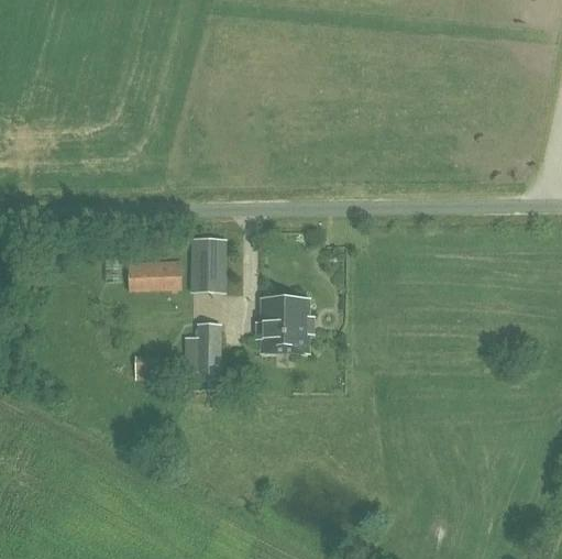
[(224,291),(224,239),(194,238),(193,289),(224,291)]
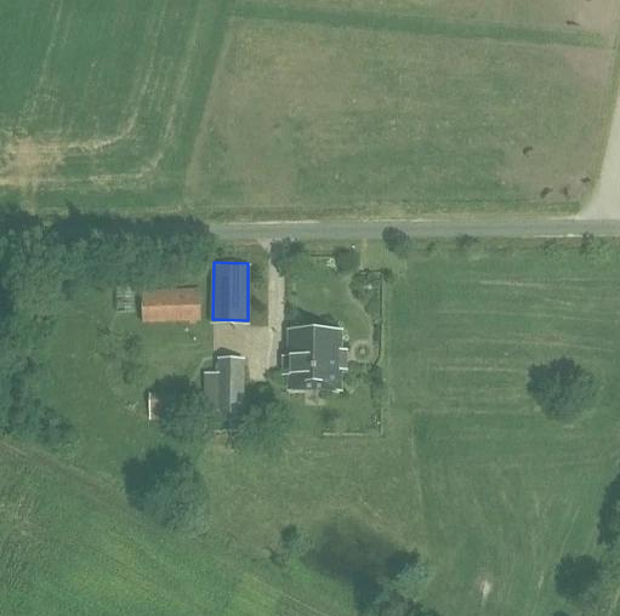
[(200,318),(200,285),(141,286),(142,320),(200,318)]
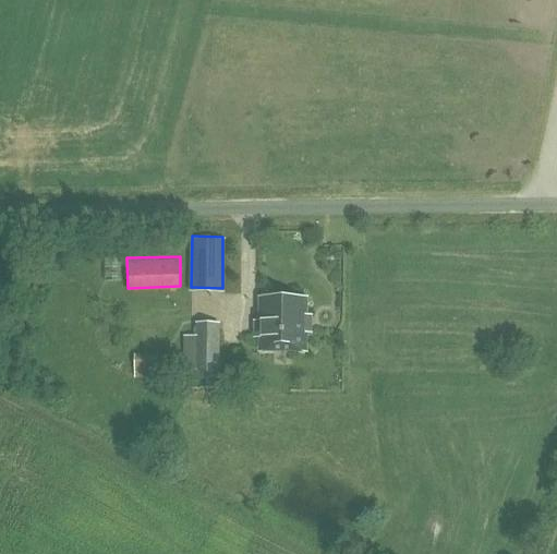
[(305,296),(261,296),(259,348),(304,348),(305,296)]
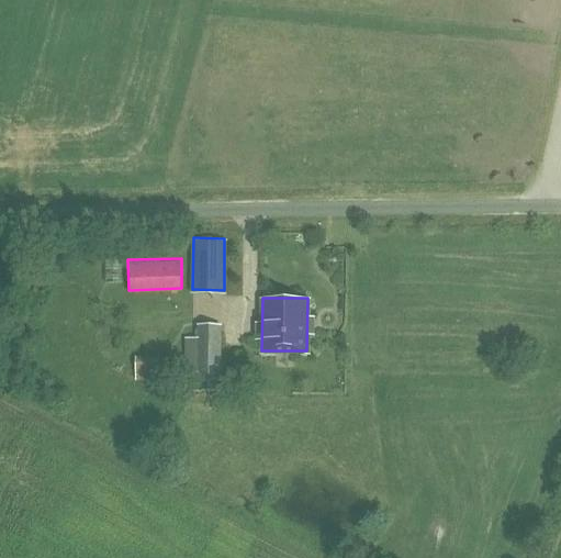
[(221,323),(197,322),(195,336),(184,335),(183,388),(220,389),(221,323)]
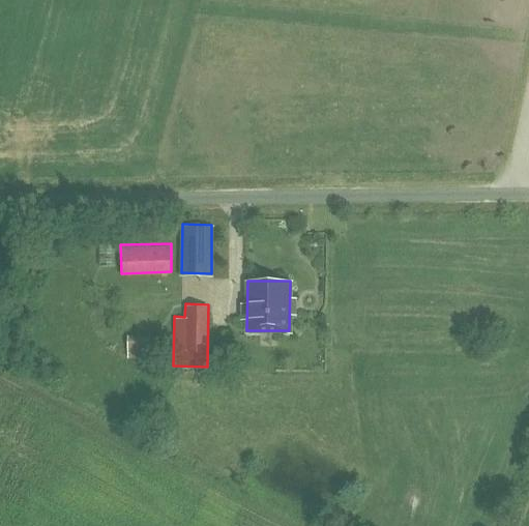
[(134,355),(157,355),(157,337),(134,337),(134,355)]
